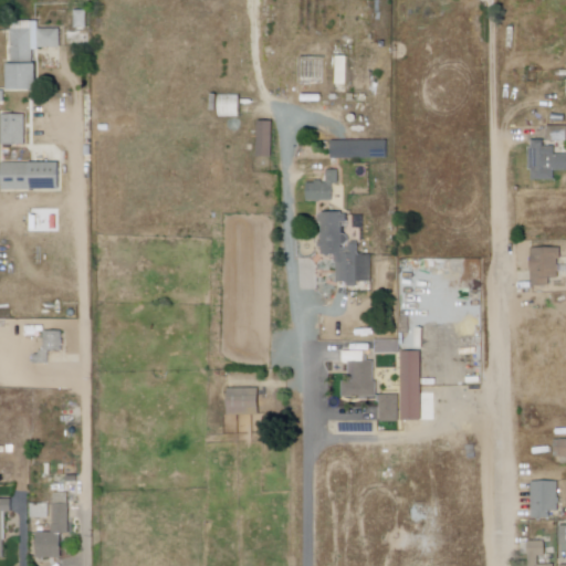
[(85,29),(85,11),(73,11),(73,29),(85,29)]
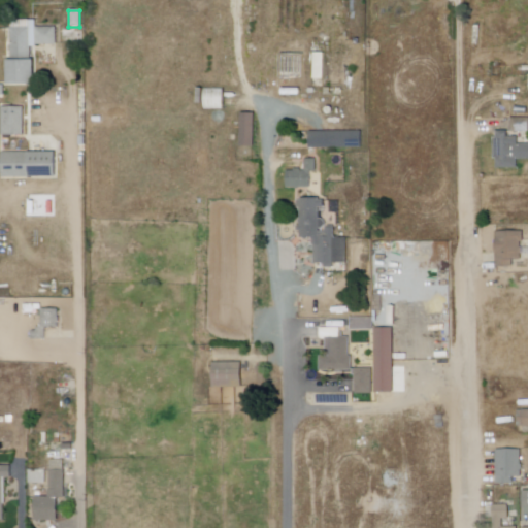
[(7,29),(8,61),(3,61),(3,84),(30,83),(29,48),(33,48),(33,45),(55,45),(55,27),(32,28),(32,20),(10,21),(10,29),(7,29)]
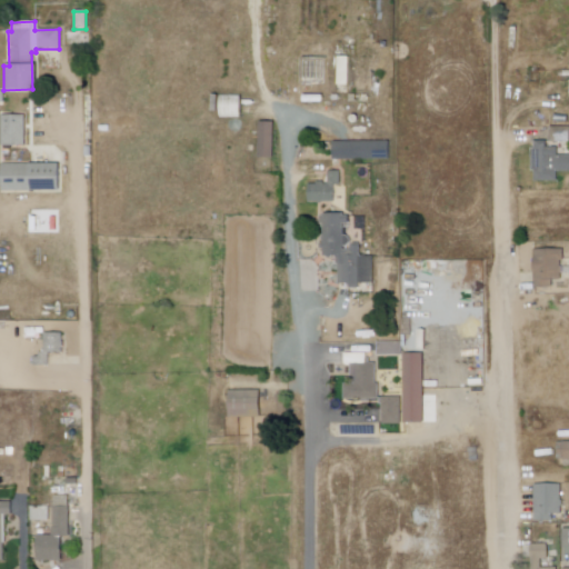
[(337,86),(337,58),(348,58),(348,86),(337,86)]
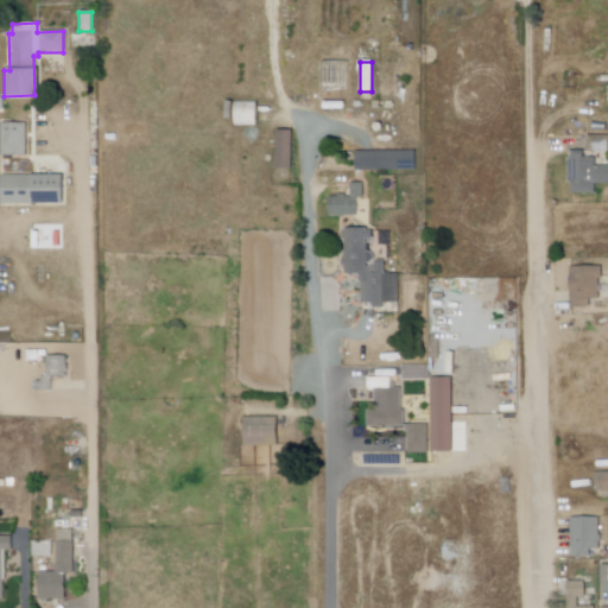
[(401,102),(401,74),(372,74),(372,102),(401,102)]
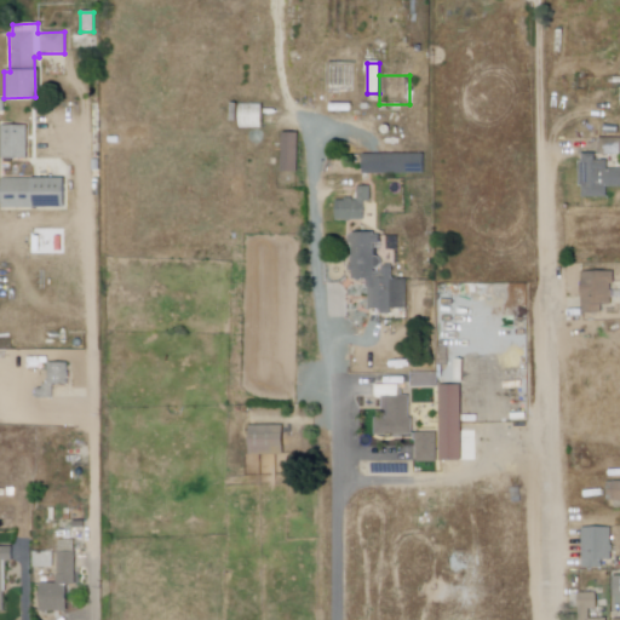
[(240,130),(260,130),(260,105),(239,105),(240,130)]
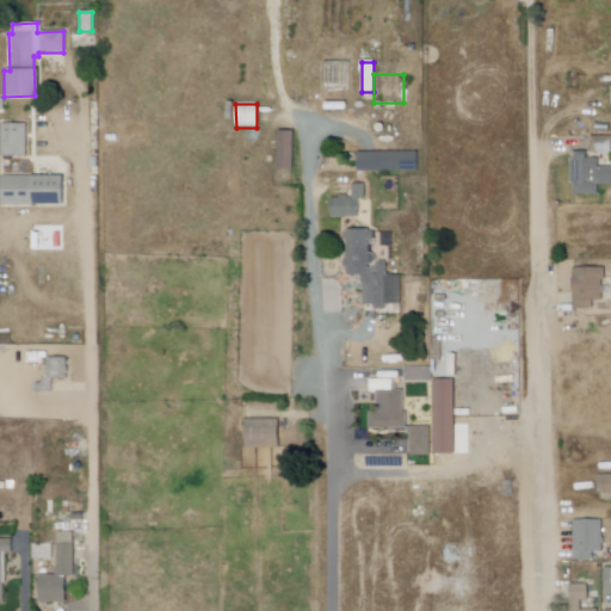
[(1,125),(26,125),(26,158),(1,156),(1,125)]
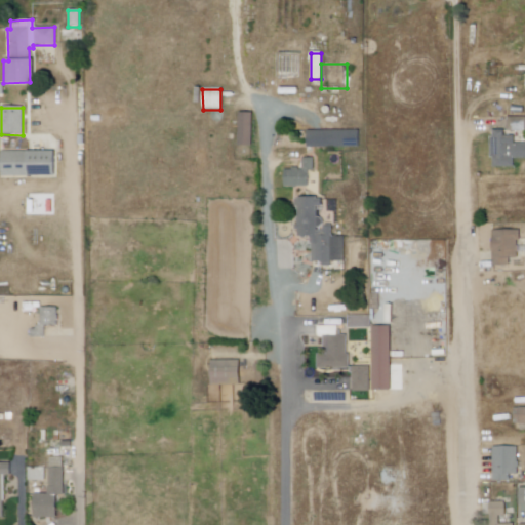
[(238,147),(239,113),(253,114),(252,148),(238,147)]
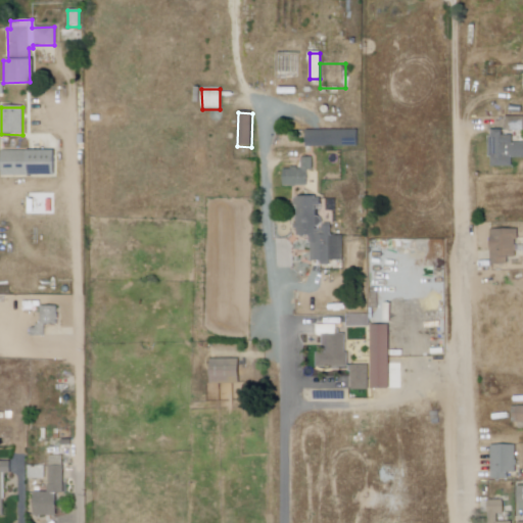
[(506,117),(522,117),(522,131),(506,131),(506,117)]
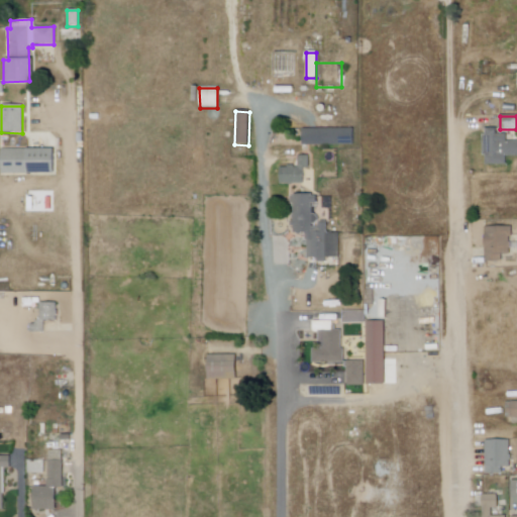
[(304,128),(353,129),(352,145),(304,144),(304,128)]
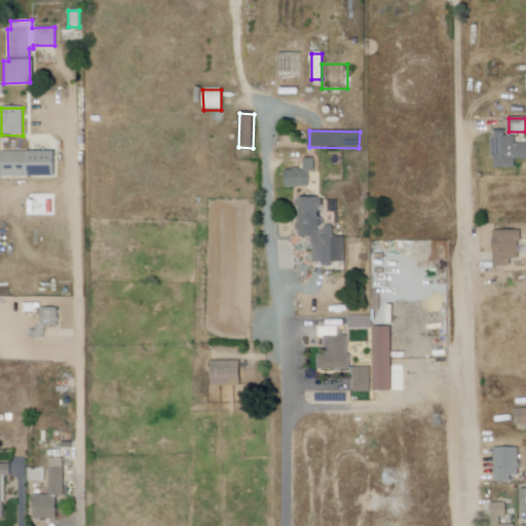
[(494,132),(494,138),(491,138),(491,158),(493,158),(493,168),(515,167),(515,159),(525,159),(525,144),(516,144),(516,137),(505,137),(505,132),(494,132)]
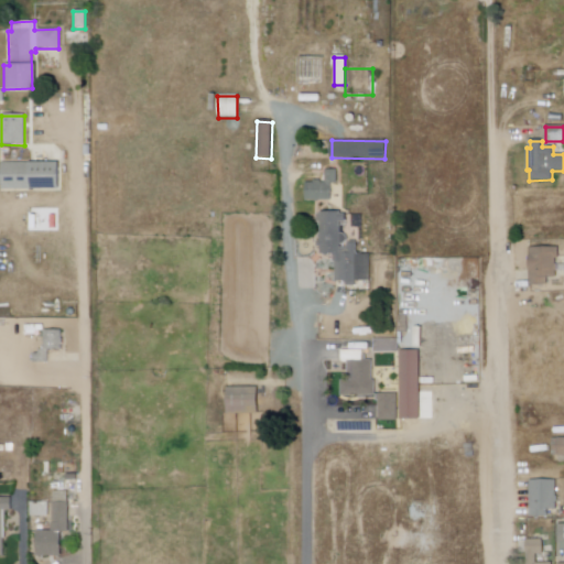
[(251,172),(269,173),(270,160),(252,160),(251,172)]
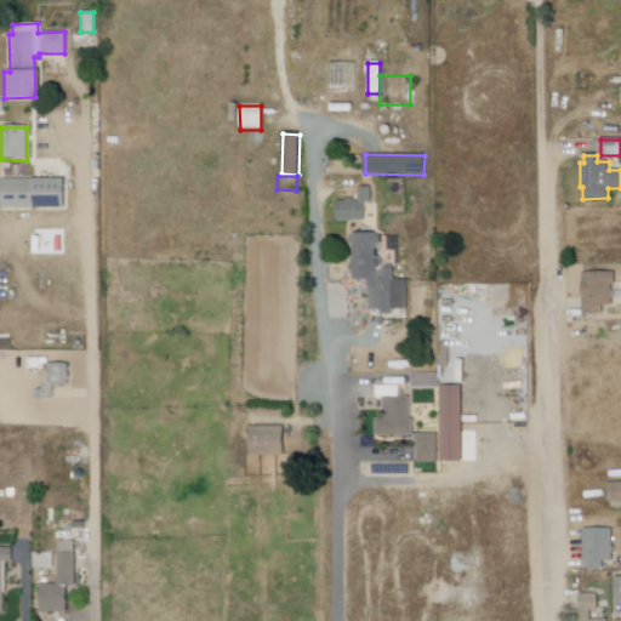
[(1,180),(63,180),(63,209),(1,209),(1,180)]
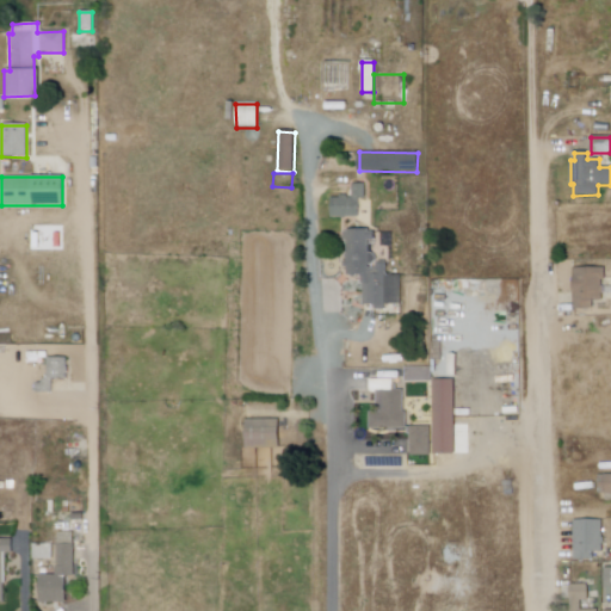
[(352,185),(352,198),(349,198),(349,196),(340,196),(340,199),(331,199),(331,218),(358,218),(358,199),(365,199),(365,185),(352,185)]
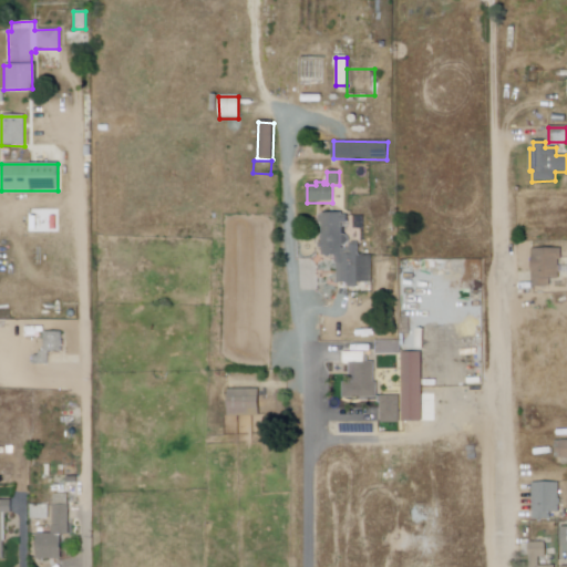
[(322,214),(342,214),(342,216),(348,216),(347,224),(342,225),(342,235),(344,235),(349,239),(349,243),(346,246),(342,246),(342,250),(348,250),(348,246),(351,246),(350,244),(359,244),(358,256),(371,257),(372,284),(357,284),(357,288),(347,287),(348,284),(337,284),(338,264),(334,264),(334,256),(322,257),(322,249),(318,249),(318,244),(321,244),(322,214)]
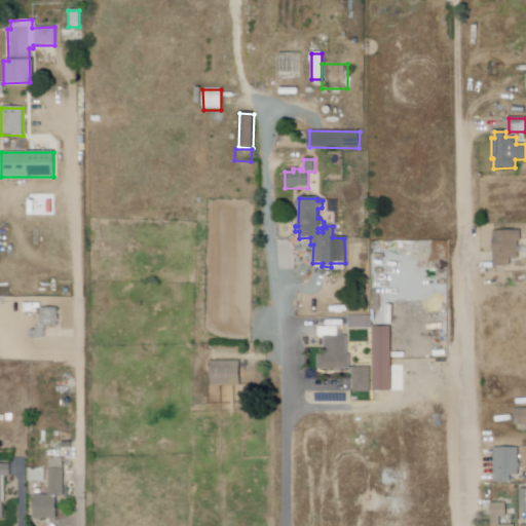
[(493,232),(494,267),(511,267),(511,260),(518,260),(518,254),(523,254),(523,248),(519,248),(519,242),(521,242),(521,231),(493,232)]
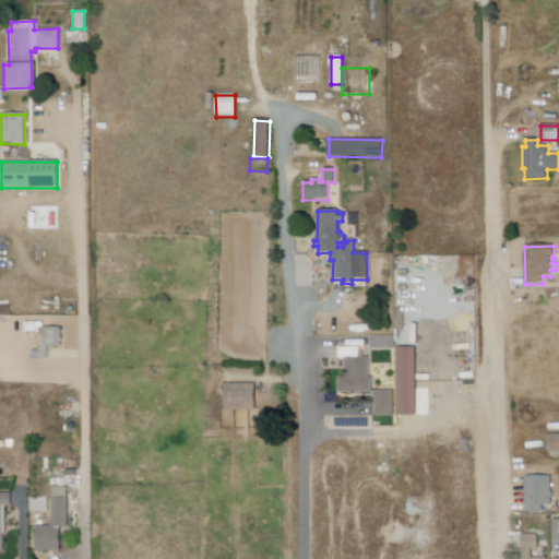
[(42,329),(43,348),(38,348),(38,352),(33,353),(34,361),(48,360),(48,347),(60,347),(60,328),(42,329)]
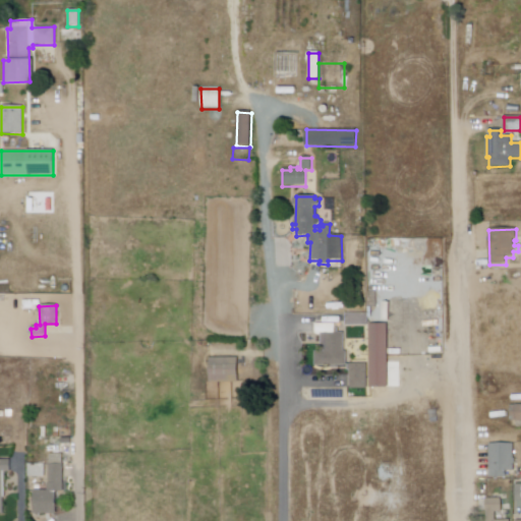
[(367,327),(345,327),(345,314),(367,314),(367,327)]
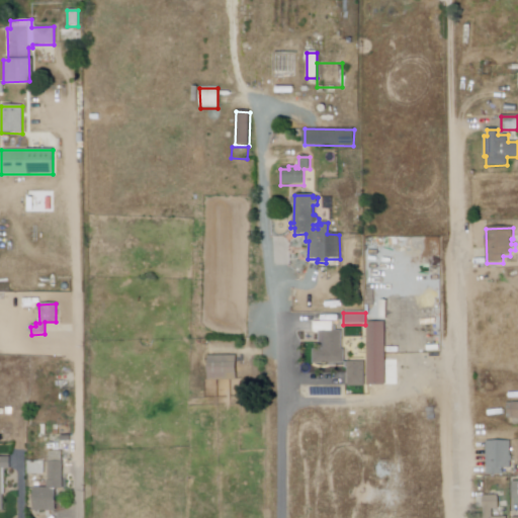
[(313,322),(333,323),(333,332),(343,332),(342,350),(345,350),(345,364),(313,363),(313,350),(319,350),(320,332),(313,332),(313,322)]
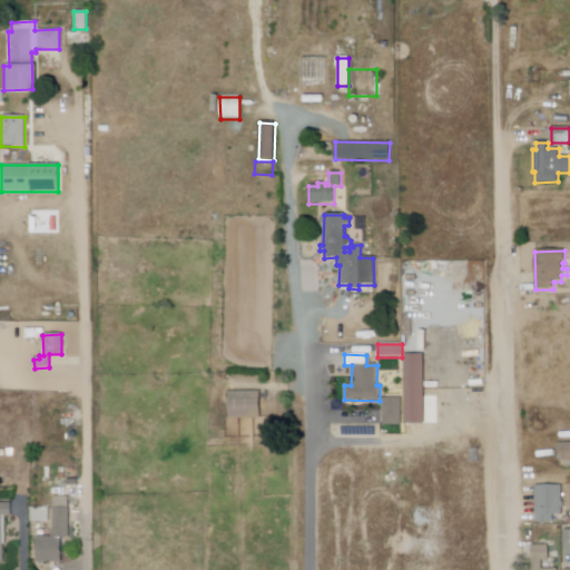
[(405,355),(423,355),(423,425),(404,425),(405,355)]
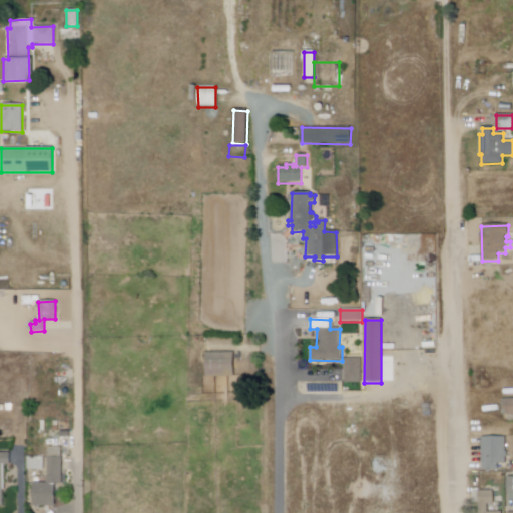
[(204,353),(234,352),(235,377),(205,377),(204,353)]
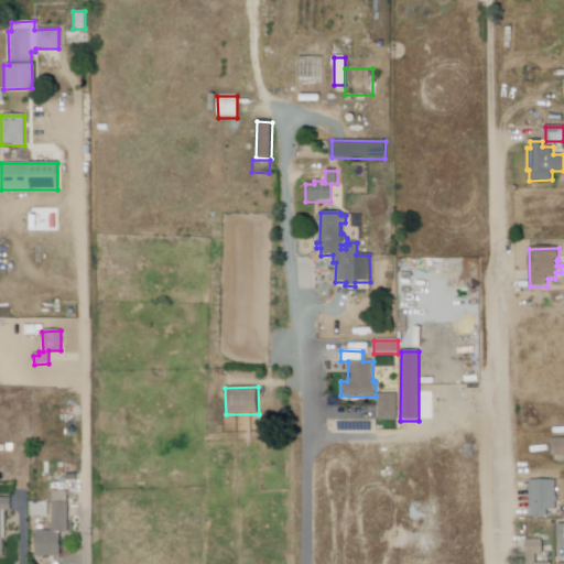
[(379,394),(397,396),(396,420),(378,420),(379,394)]
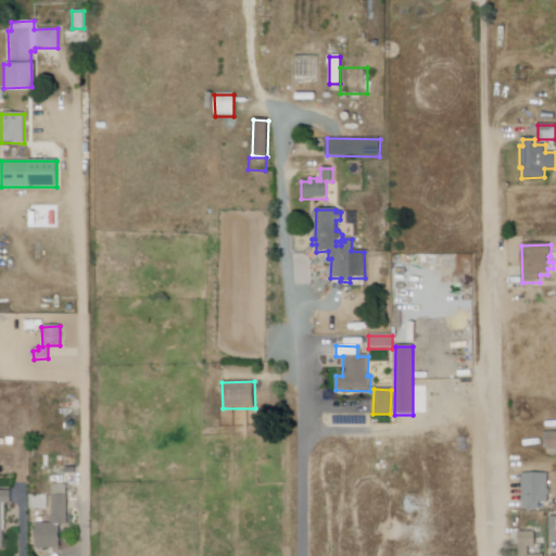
[(545,434),(555,433),(555,456),(551,457),(551,450),(545,450),(545,434)]
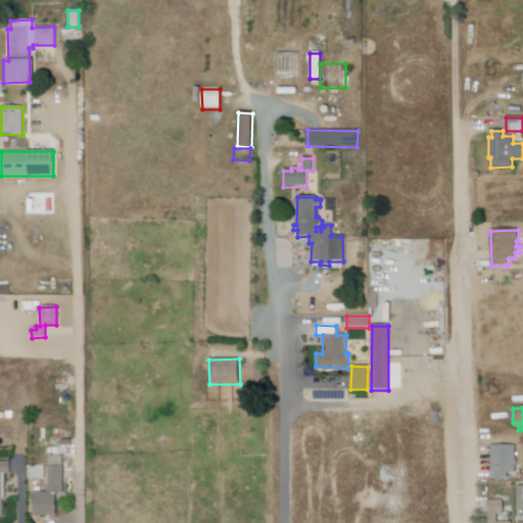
[(490,447),(514,446),(516,473),(509,473),(509,479),(492,480),(490,447)]
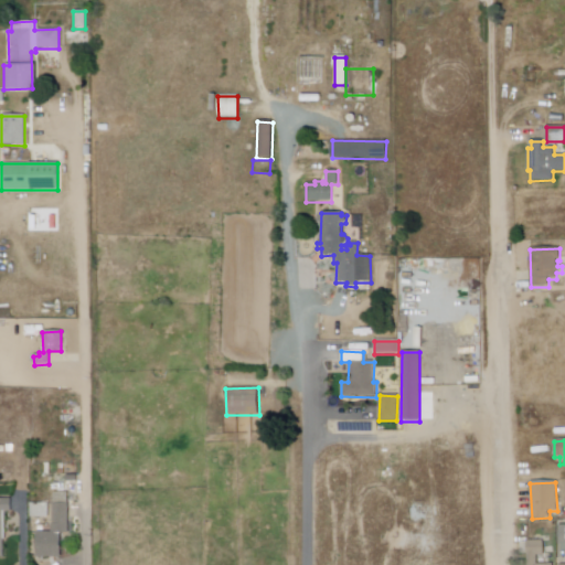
[(53,496),(54,523),(50,523),(50,532),(34,533),(35,557),(61,557),(61,535),(70,535),(68,494),(53,496)]
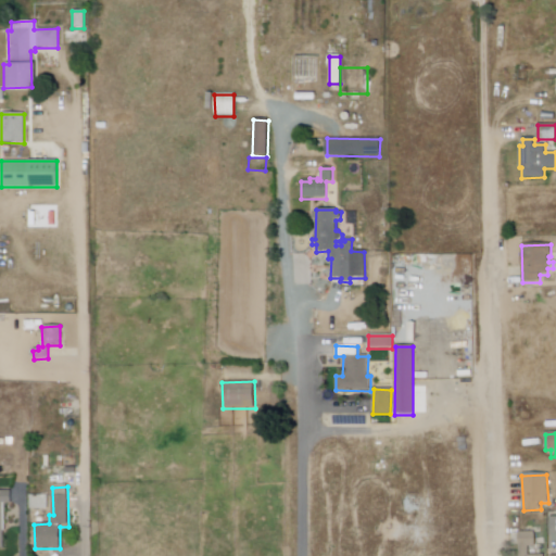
[(0,550),(3,550),(2,532),(7,532),(5,504),(12,504),(11,491),(0,491),(0,550)]
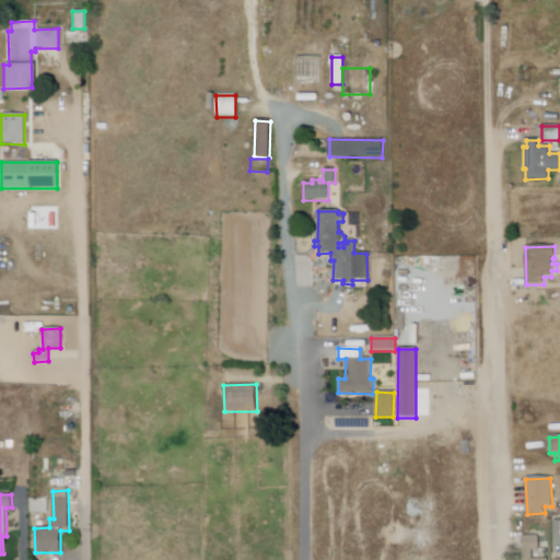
[(48,514),(47,499),(30,500),(30,514),(48,514)]
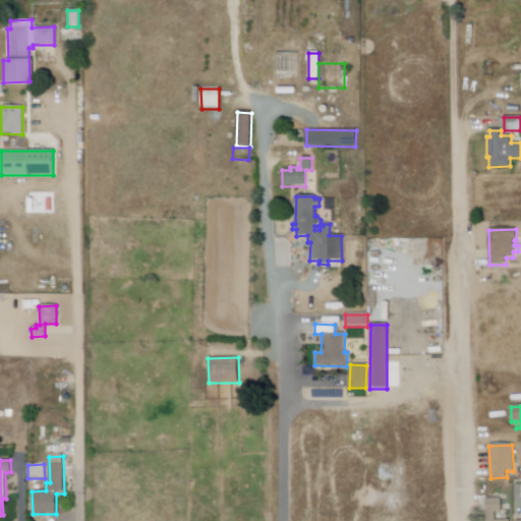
[(486,500),(485,520),(495,520),(495,513),(501,513),(501,500),(486,500)]
